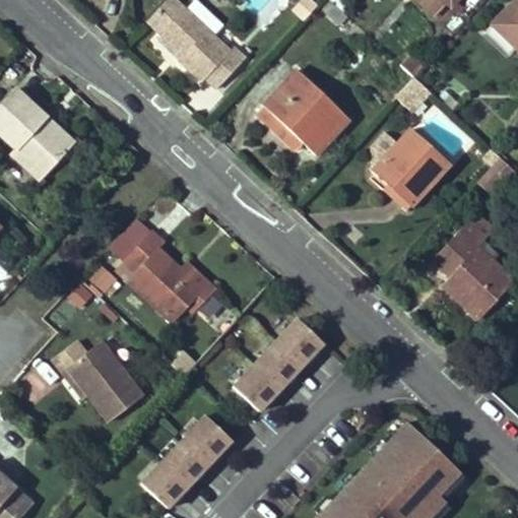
[(188,7),(180,0),(167,0),(150,18),(164,33),(183,51),(178,57),(202,80),(207,75),(218,86),(247,56),(236,45),(231,49),(214,34),(222,24),(198,0),(194,0),(188,7)]
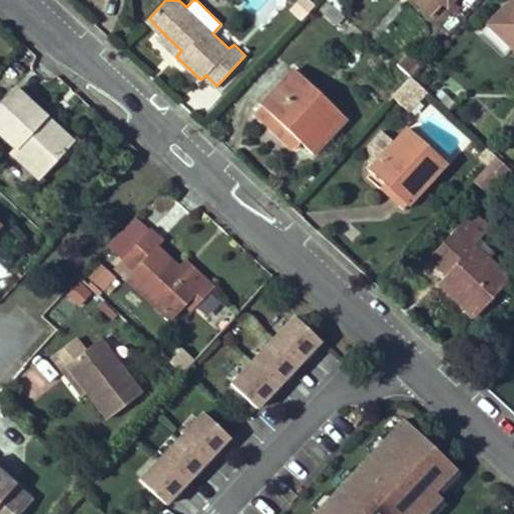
[(298,0),(292,8),(303,17),(316,2),(313,0),(298,0)]
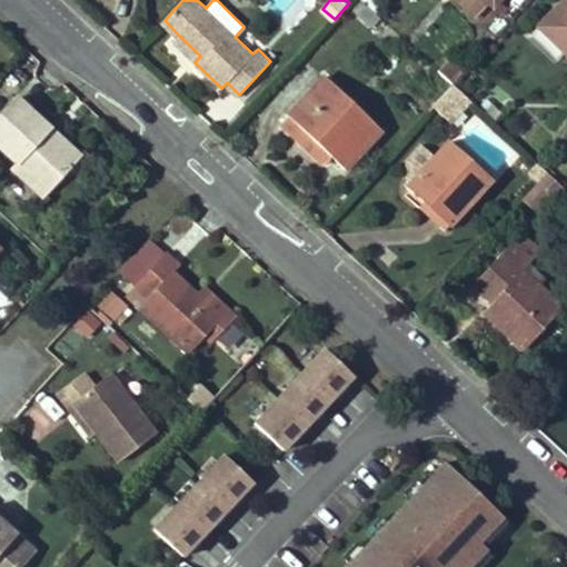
[(459,0),(475,16),(489,0),(495,5),(498,0),(459,0)]
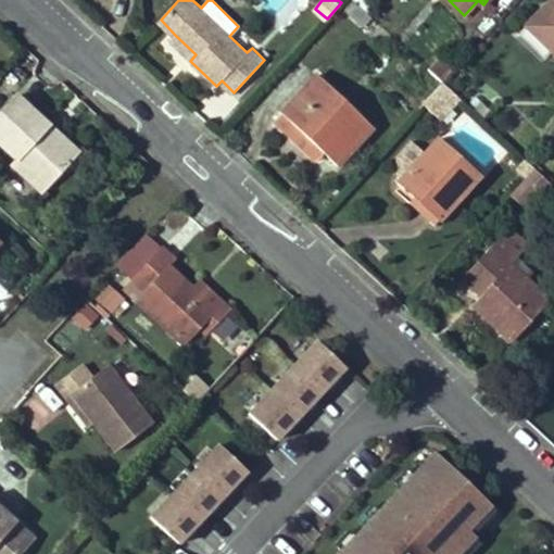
[(553,49),(553,0),(545,8),(542,5),(525,23),(552,50),(553,49)]
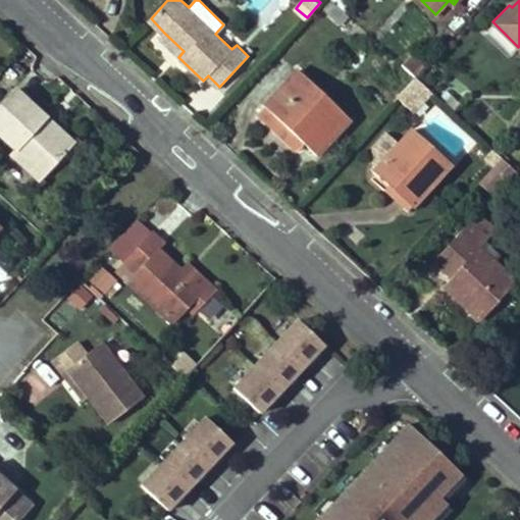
[(164,33),(159,38),(178,57),(184,51),(164,33)]
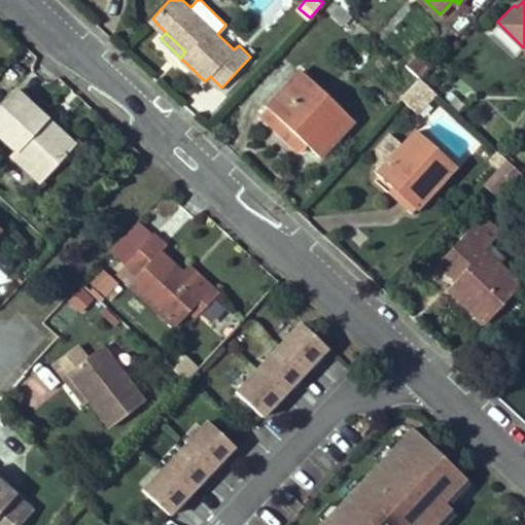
[(406,65),(420,78),(432,65),(418,51),(406,65)]
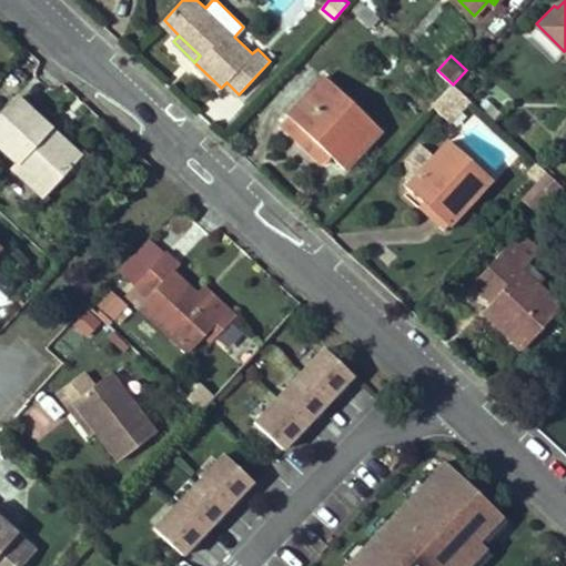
[(305,129),(297,135),(322,159),(330,151),(346,167),(382,128),(325,76),(290,113),(305,129)]
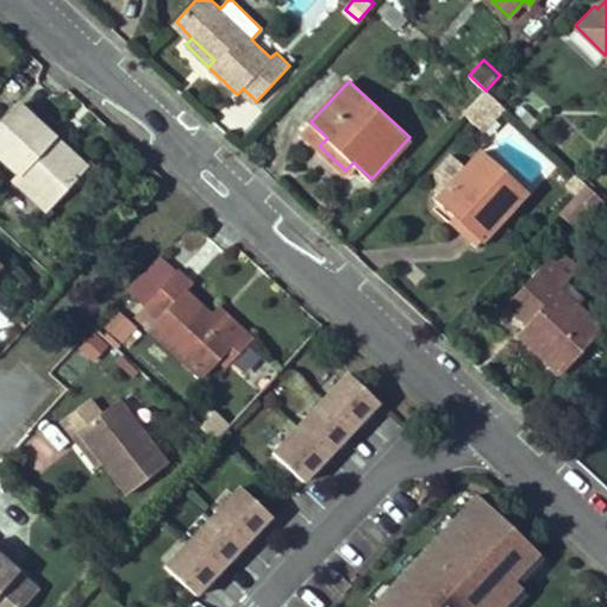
[(82,174),(49,145),(57,137),(23,106),(0,131),(0,154),(23,175),(17,181),(49,211),(82,174)]
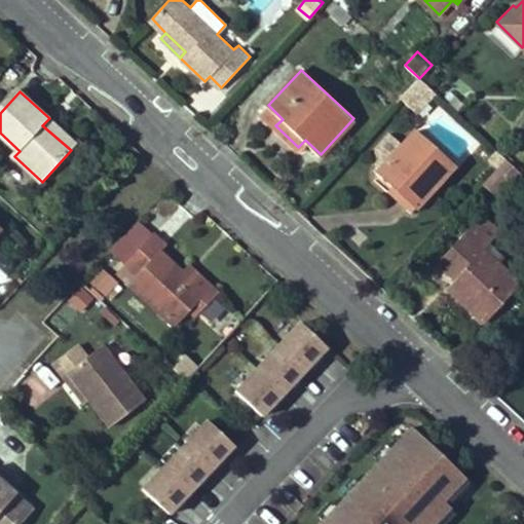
[(283,119),(268,105),(261,113),(275,125),(283,119)]
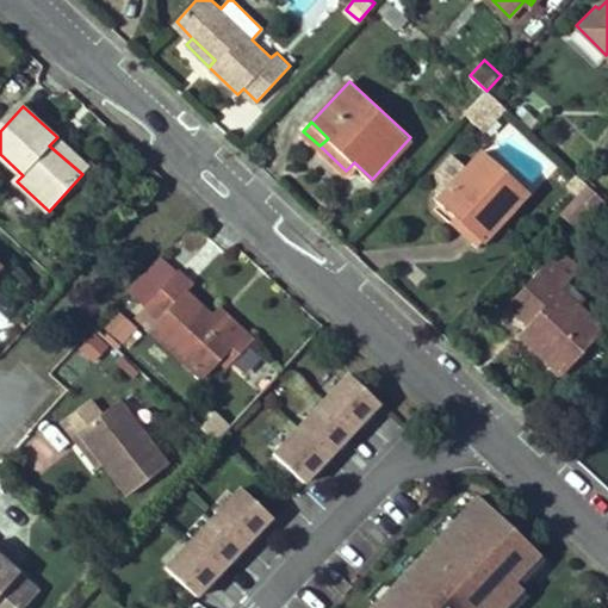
[(49,146),(82,174),(90,167),(57,137),(49,146)]
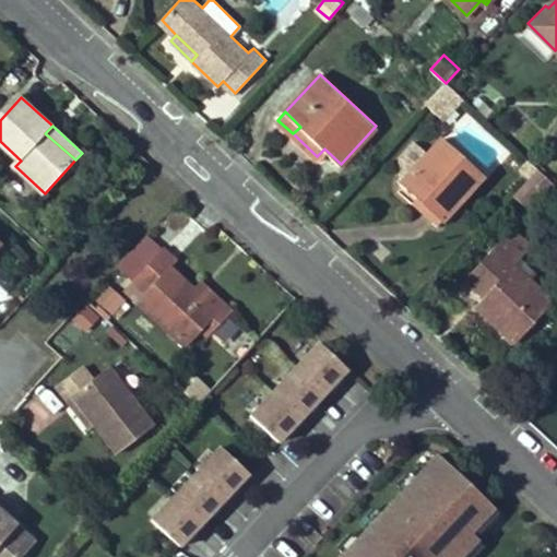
[(418,196),(413,201),(438,225),(483,176),(443,140),(404,182),(418,196)]
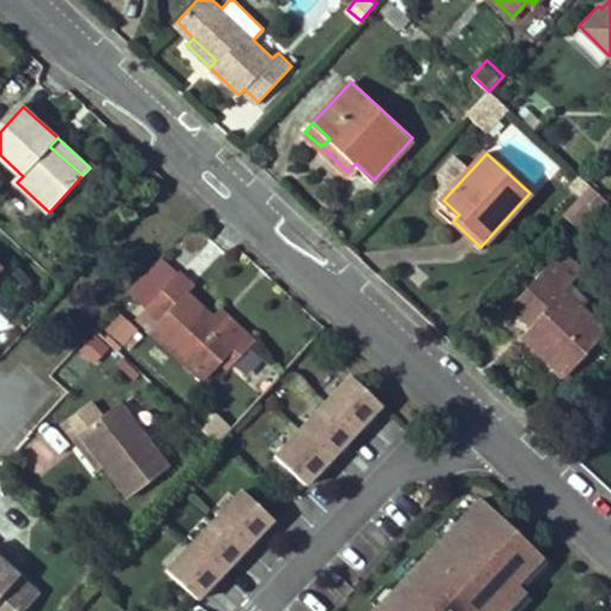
[(599,215),(610,203),(590,186),(580,197),(592,207),(599,215)]
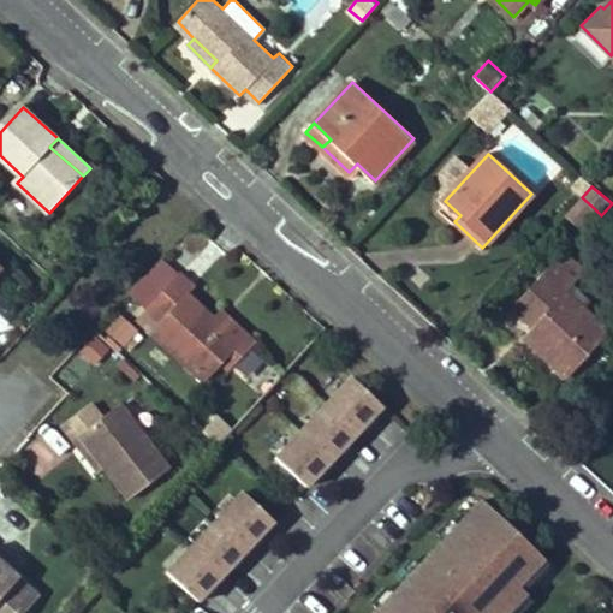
[(594,208),(582,197),(569,210),(582,222),(594,208)]
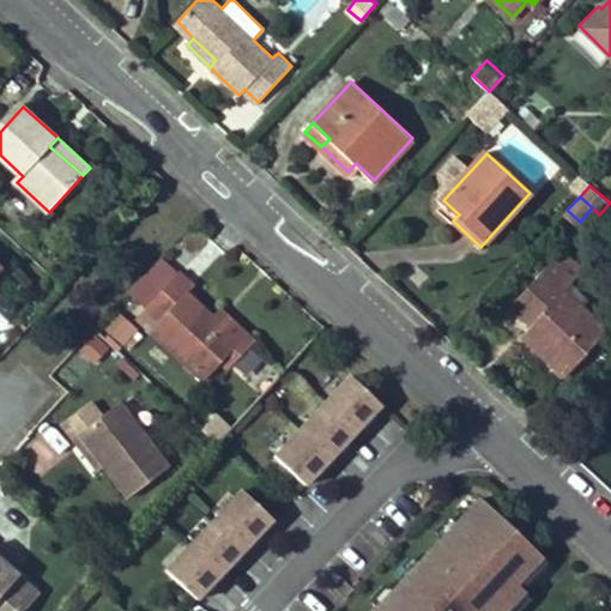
[(525,332),(567,373),(606,333),(563,290),(584,268),(562,248),(515,302),(534,321),(525,332)]
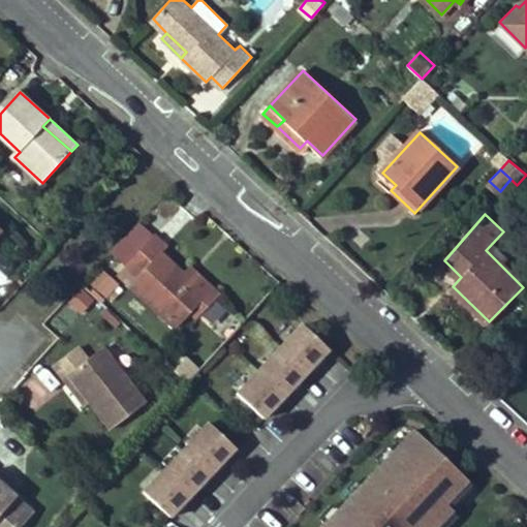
[(192,311),(209,293),(188,275),(165,254),(171,249),(157,237),(130,267),(142,278),(133,287),(176,329),(192,311)]
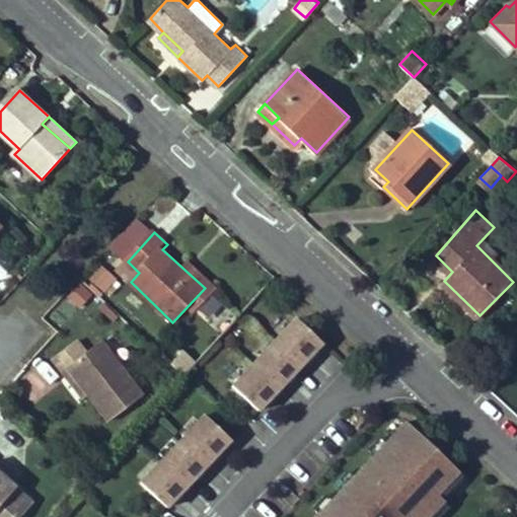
[(106,291),(119,274),(99,262),(87,278),(106,291)]
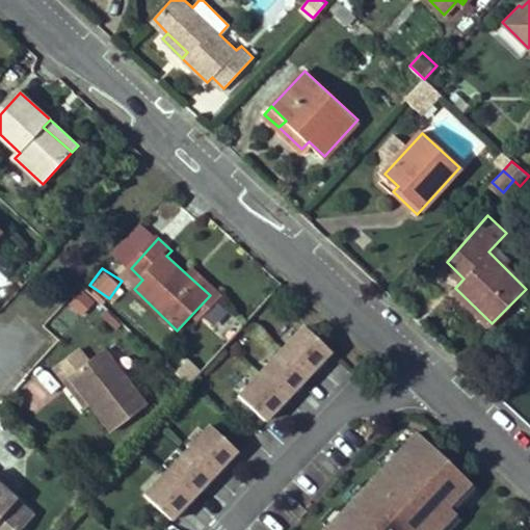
[(210,295),(193,313),(202,320),(222,299),(193,272),(189,276),(210,295)]
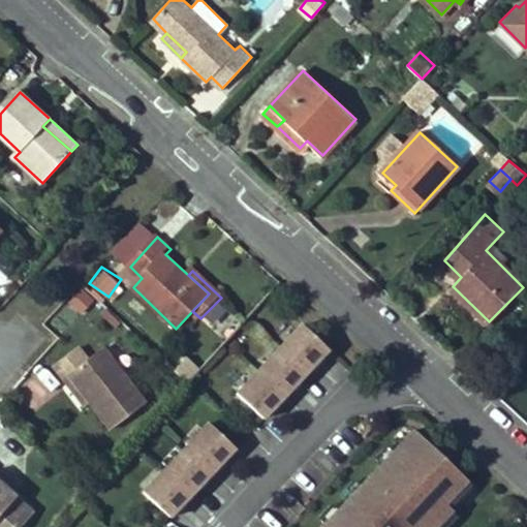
[(69,302),(88,312),(98,295),(81,283),(69,302)]
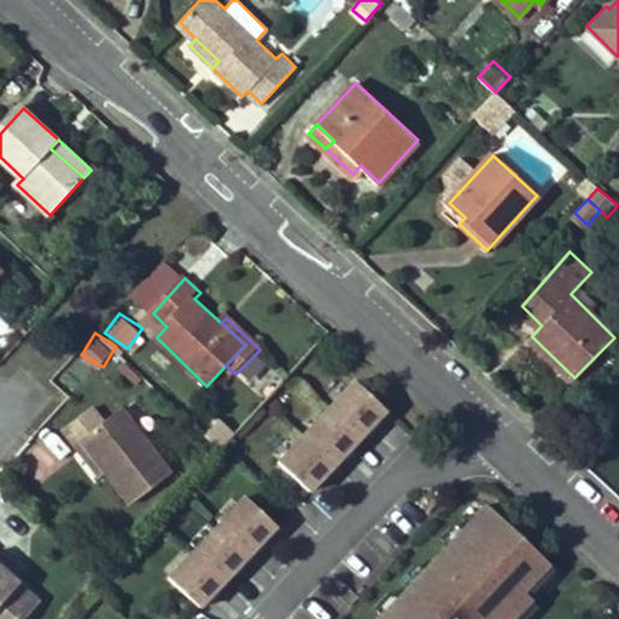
[(313,489),(385,413),(355,384),(280,460),(313,489)]
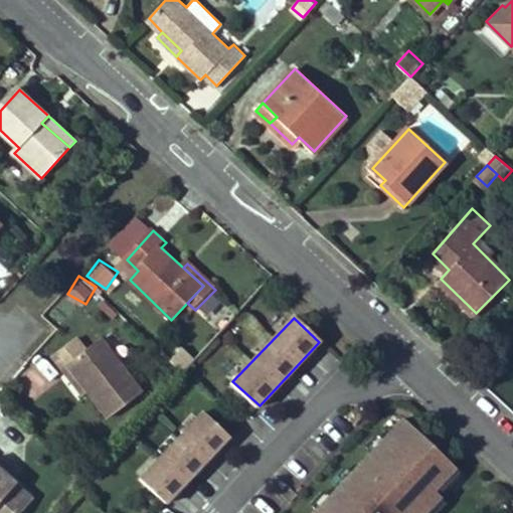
[(56,356),(65,369),(71,365),(91,391),(111,417),(144,393),(104,340),(89,350),(80,339),(56,356)]
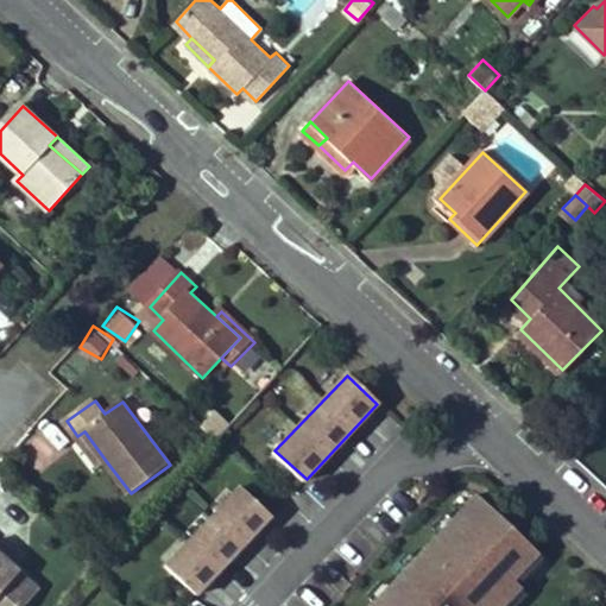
[(56,452),(73,441),(58,418),(42,429),(56,452)]
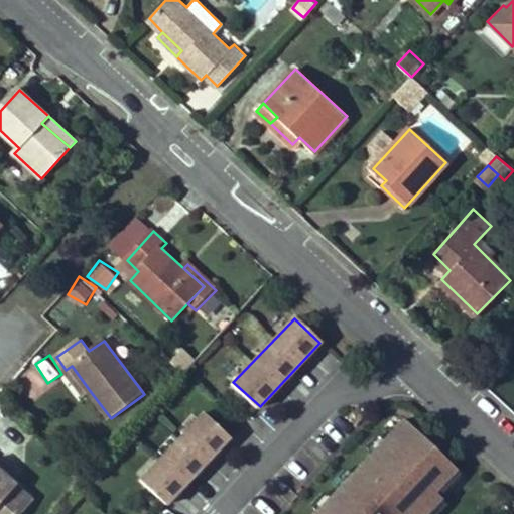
[(66,370),(84,396),(91,392),(72,366),(66,370)]
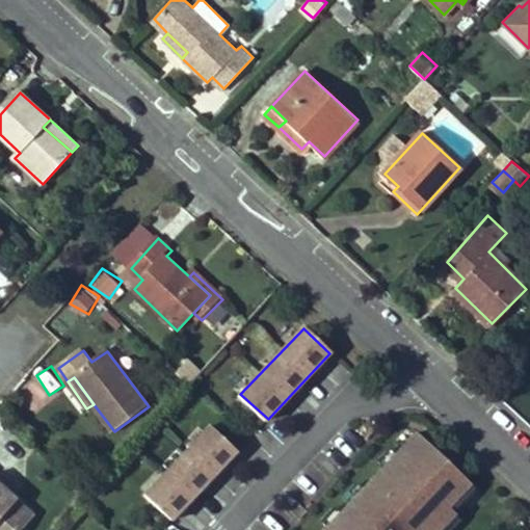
[(177,515),(237,450),(212,425),(148,491),(177,515)]
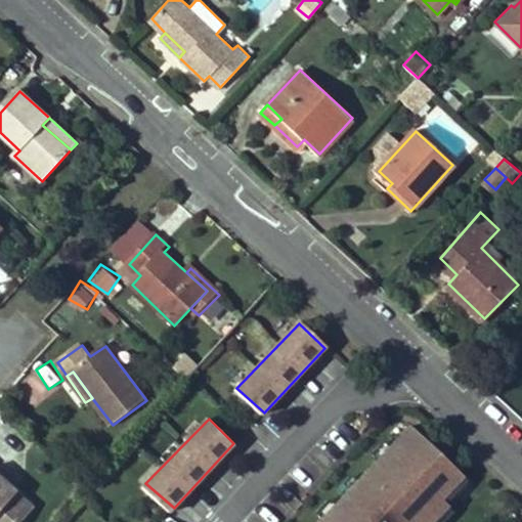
[(438,521),(476,482),(411,424),(316,521),(438,521)]
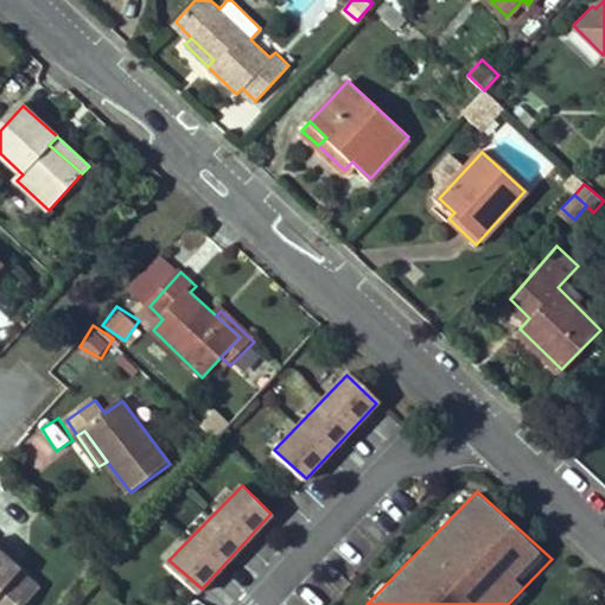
[(0,604),(24,604),(40,586),(0,549),(0,604)]
